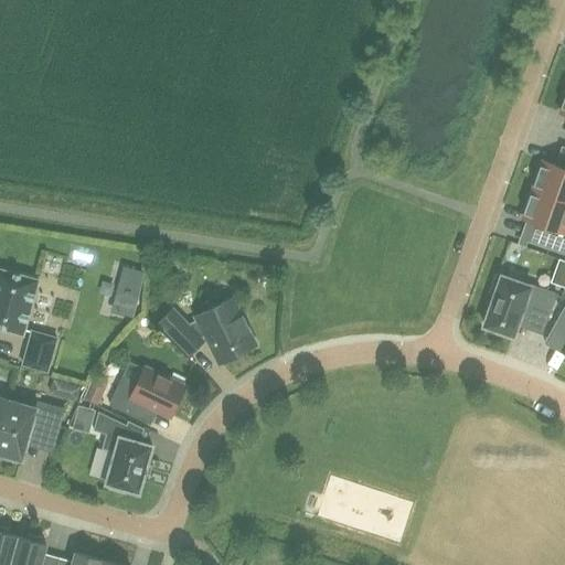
[(564,169),(544,162),(534,190),(564,201),(564,169)]
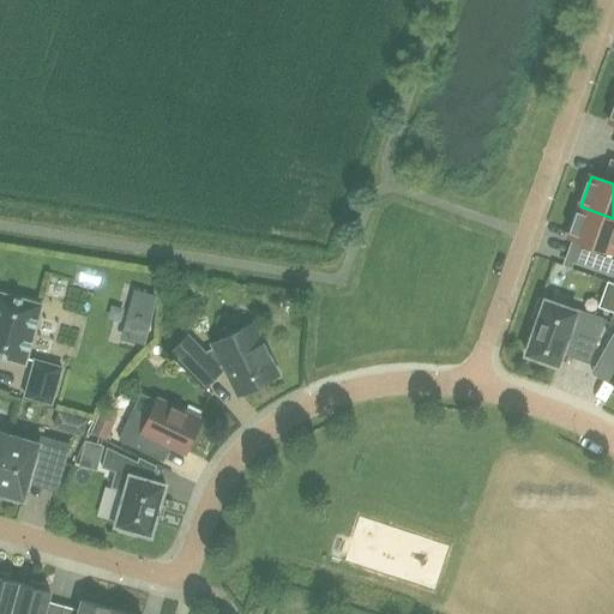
[(613,218),(581,206),(569,240),(603,252),(597,271),(613,276),(613,218)]
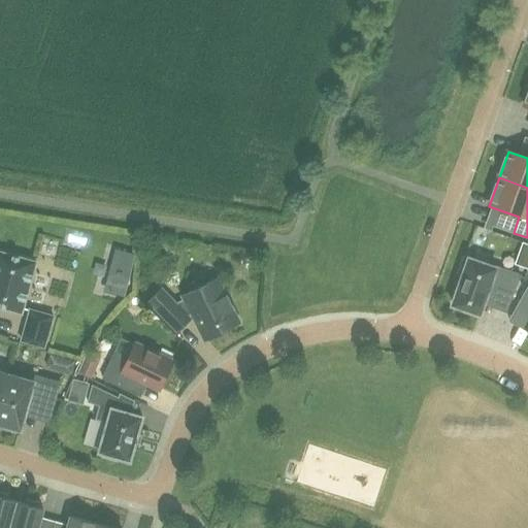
[(36,262),(0,251),(0,306),(22,312),(36,262)]
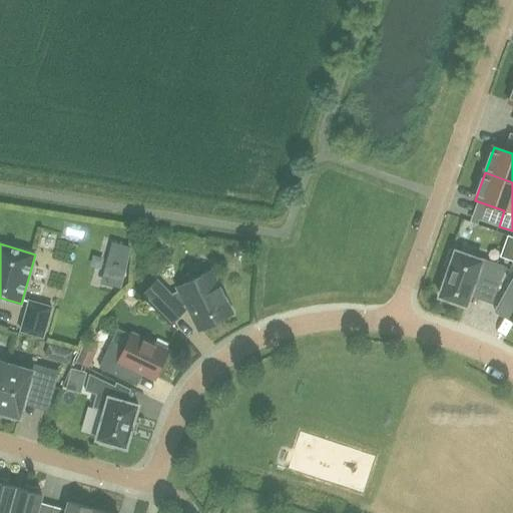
[(481,260),(480,261),(456,251),(454,255),(451,254),(446,267),(450,268),(440,296),(443,297),(441,301),(453,305),(454,301),(465,305),(473,284),(495,292),(503,268),(481,260)]
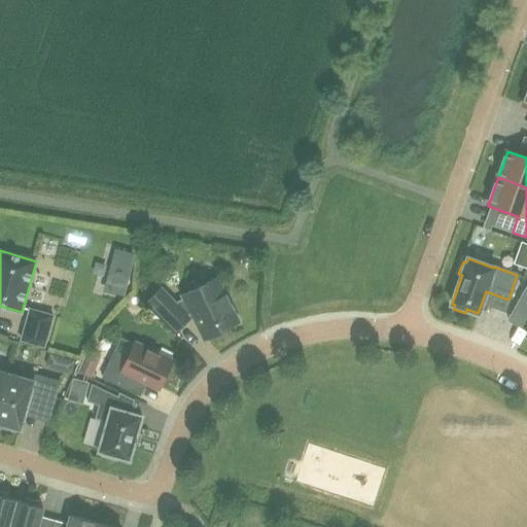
[(191,314),(205,339),(238,322),(215,278),(182,294),(184,297),(175,303),(161,288),(147,301),(177,330),(189,317),(187,316),(191,314)]
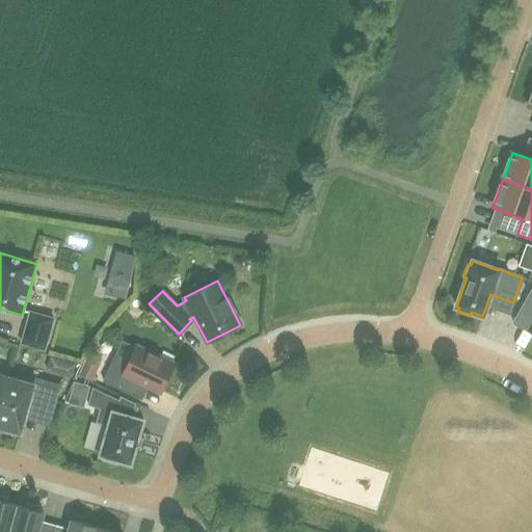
[(531,290),(519,313),(531,319),(531,337),(531,338),(531,290)]
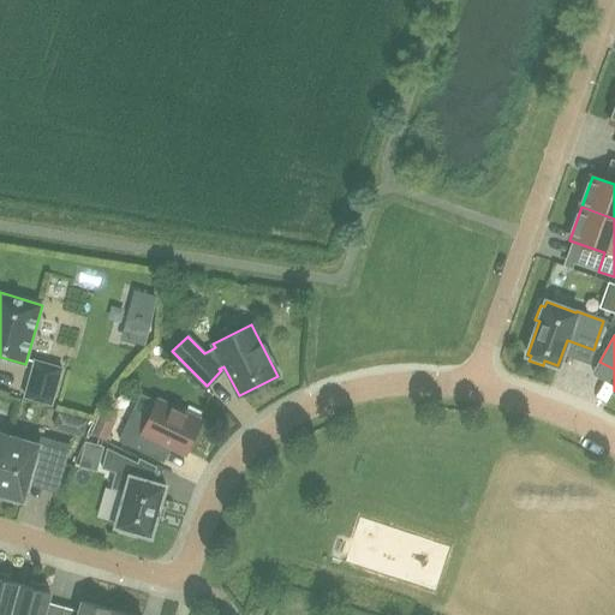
[(63,368),(35,360),(25,396),(52,404),(63,368)]
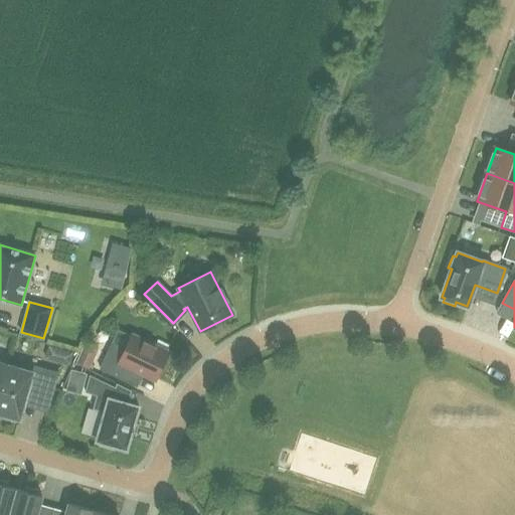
[(169,353),(132,335),(126,349),(122,349),(118,351),(115,358),(107,354),(100,368),(128,382),(133,371),(139,375),(144,373),(156,379),(169,353)]
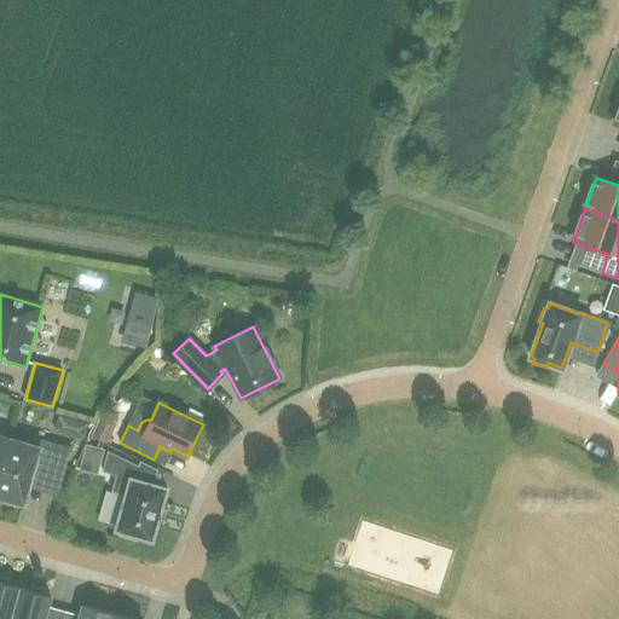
[(109,443),(119,420),(102,412),(92,435),(109,443)]
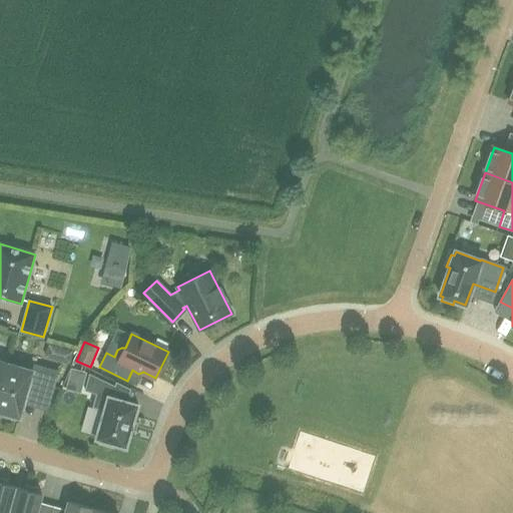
[(0,392),(8,364),(0,361),(0,392)]
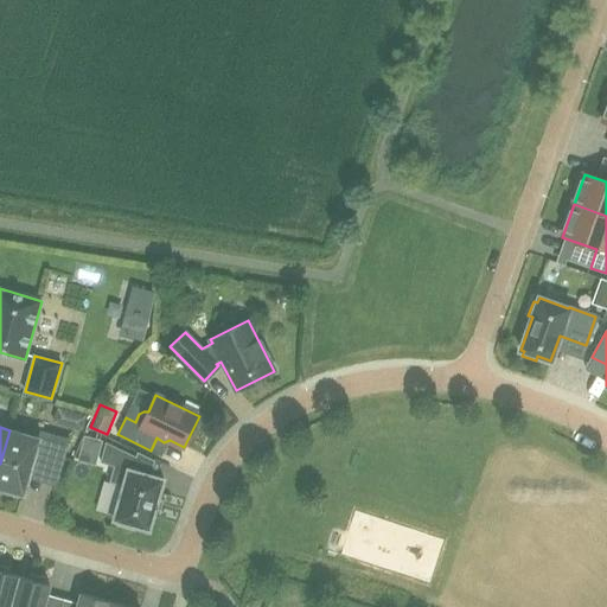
[(40,430),(38,438),(10,430),(0,464),(0,486),(5,487),(4,492),(19,497),(20,492),(24,493),(31,467),(36,464),(37,460),(62,467),(70,439),(40,430)]
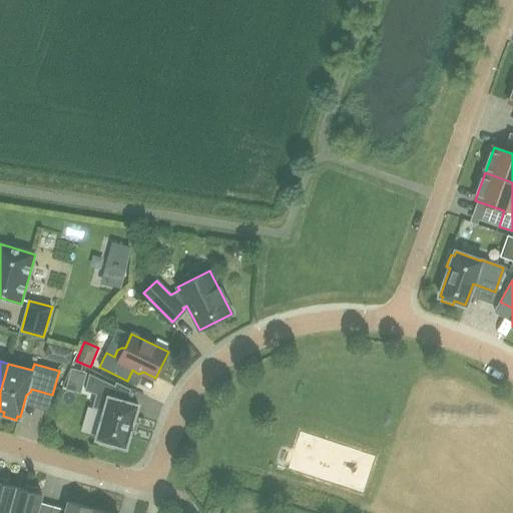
[(112,397),(116,386),(90,373),(85,390),(96,394),(92,407),(105,411),(97,437),(96,439),(98,439),(99,439),(98,443),(113,447),(114,444),(124,446),(124,447),(126,447),(126,446),(130,431),(131,431),(134,421),(133,421),(138,406),(139,405),(137,404),(137,405),(112,397)]
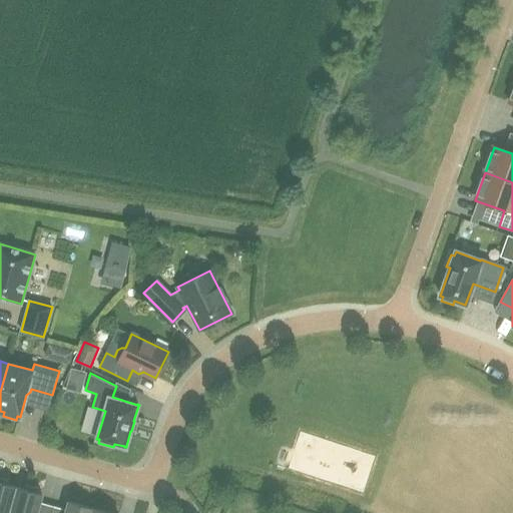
[(0,512),(8,512),(16,487),(10,485),(11,483),(9,480),(0,477),(0,512)]
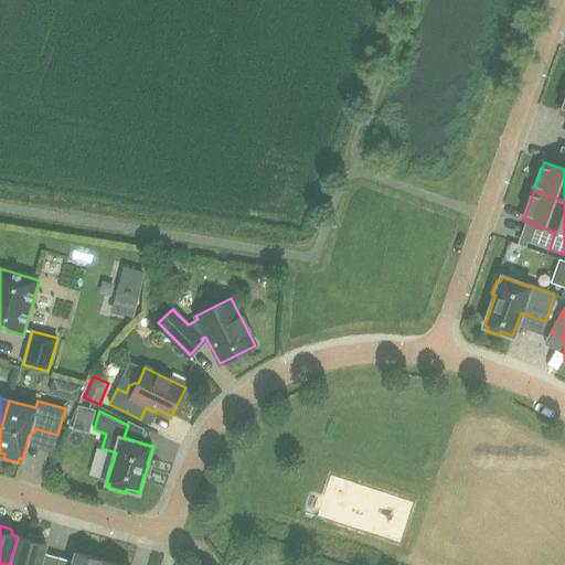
[(25,537),(18,536),(9,564),(39,564),(45,543),(42,543),(42,540),(41,537),(29,534),(27,535),(25,537)]
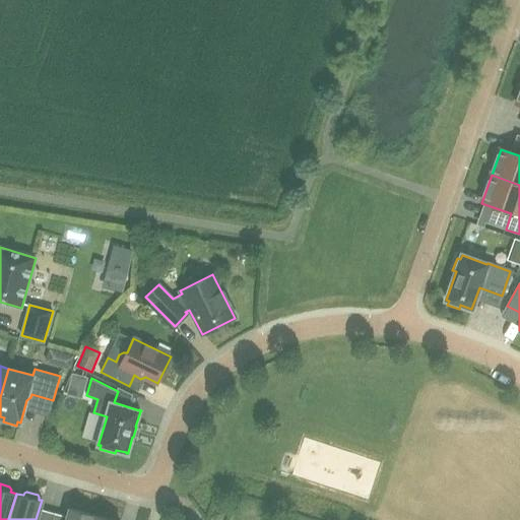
[(93,519),(94,515),(69,508),(65,519),(93,519)]
